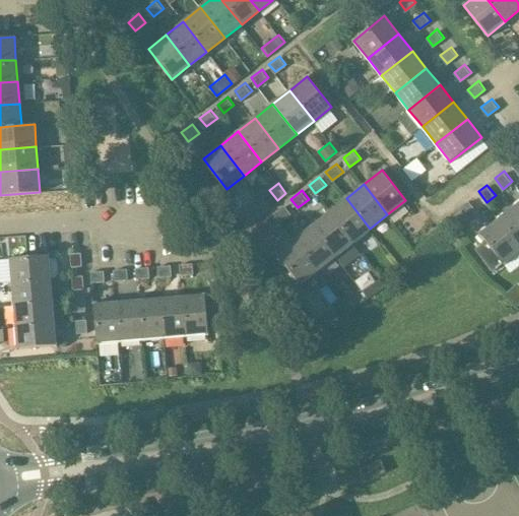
[(370,229),(346,198),(329,211),(352,242),(370,229)]
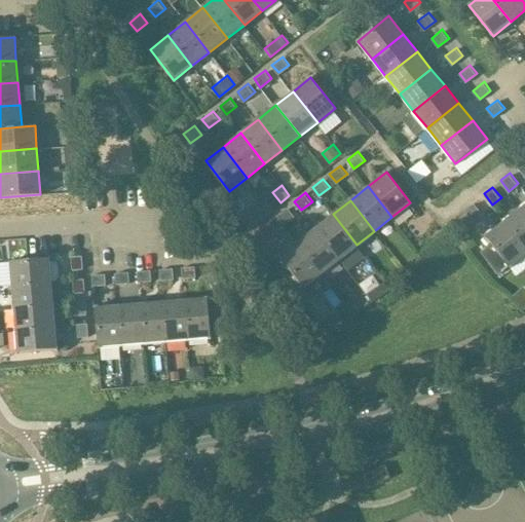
[(464,209),(473,219),(483,212),(474,201),(464,209)]
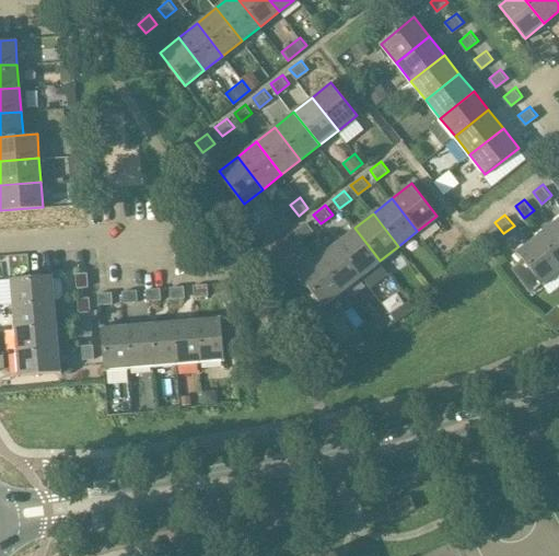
[(314,229),(306,220),(295,228),(302,238),(314,229)]
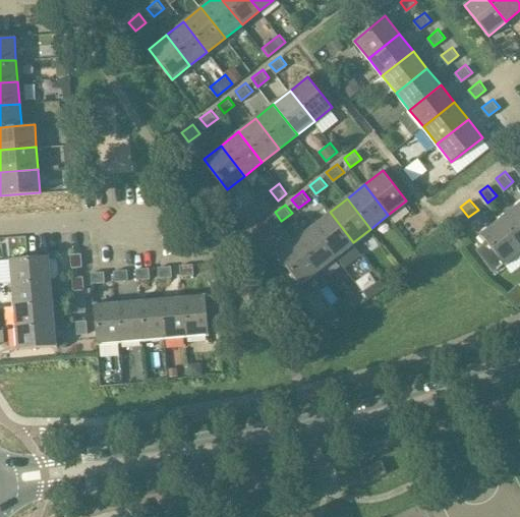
[(519,209),(516,205),(499,218),(519,244),(519,209)]
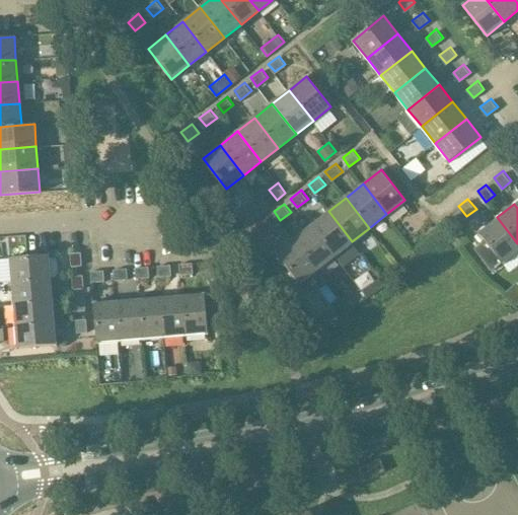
[(352,241),(328,211),(311,225),(335,255),(352,241)]
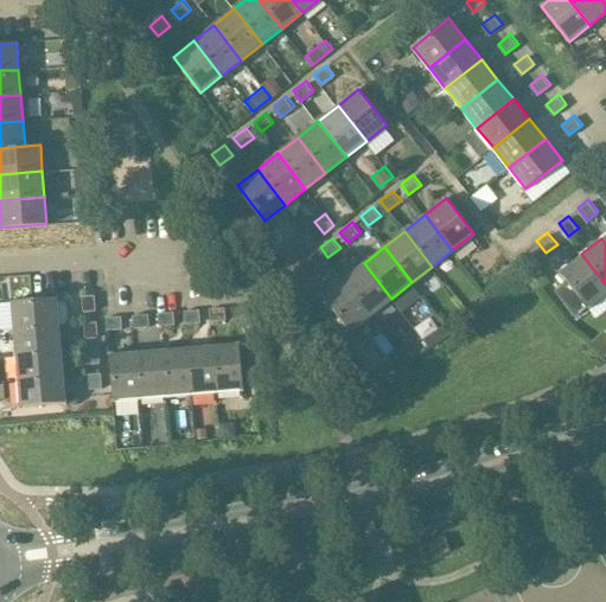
[(605,285),(581,254),(560,270),(568,280),(555,289),(576,316),(605,293),(605,285)]
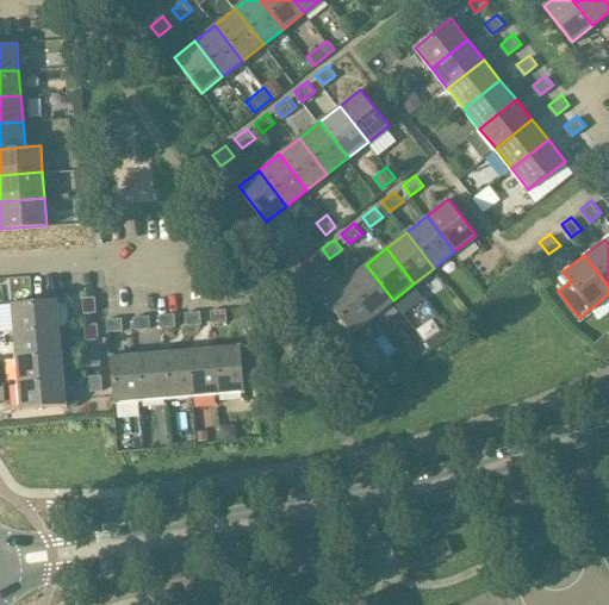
[(321,266),(312,256),(300,266),(309,275),(321,266)]
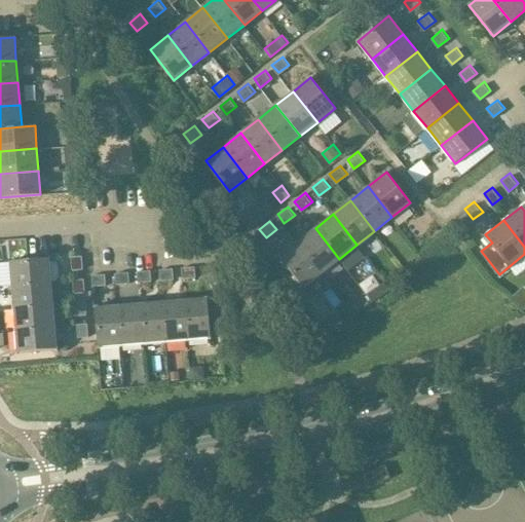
[(339,259),(315,228),(298,241),(322,272),(339,259)]
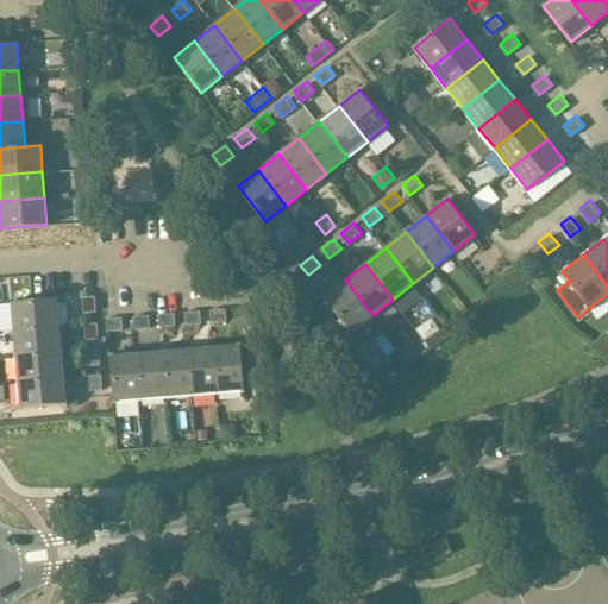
[(324,296),(351,332),(373,315),(345,280),(324,296)]
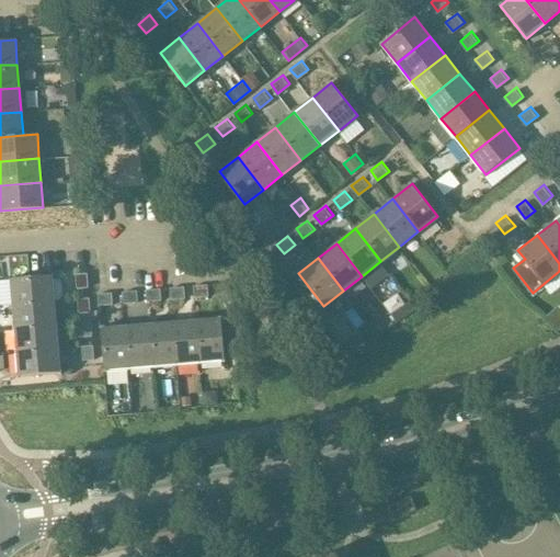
[(76,273),(77,286),(89,286),(88,272),(76,273)]
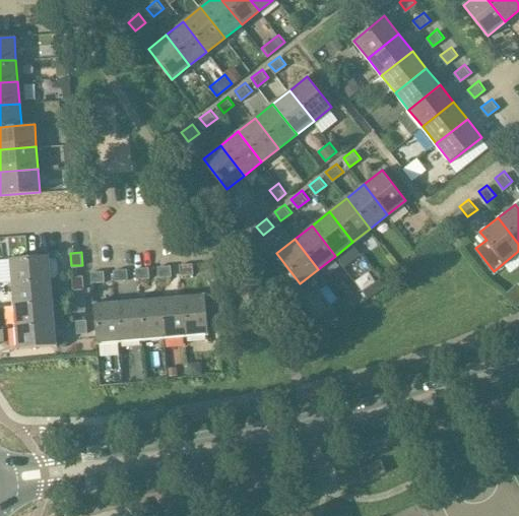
[(49,255),(9,259),(11,281),(51,278),(49,255)]
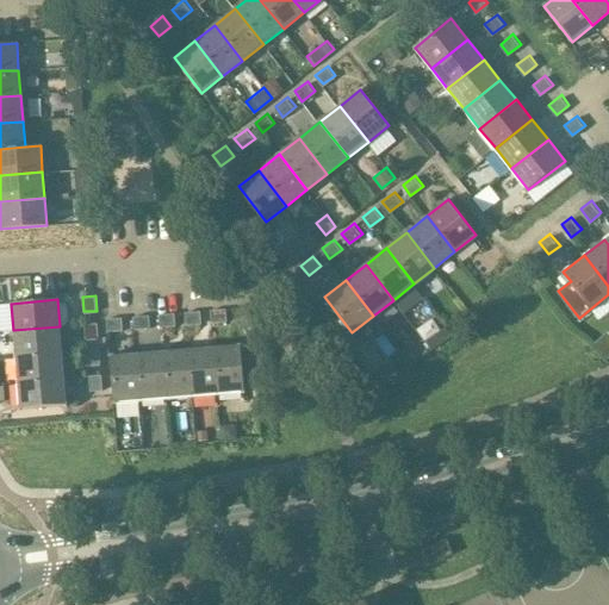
[(228,319),(227,307),(211,309),(212,320),(228,319)]
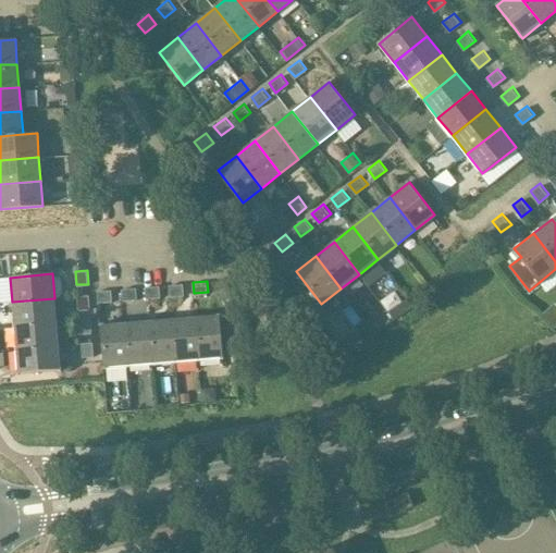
[(183,282),(169,283),(170,295),(185,294),(183,282)]
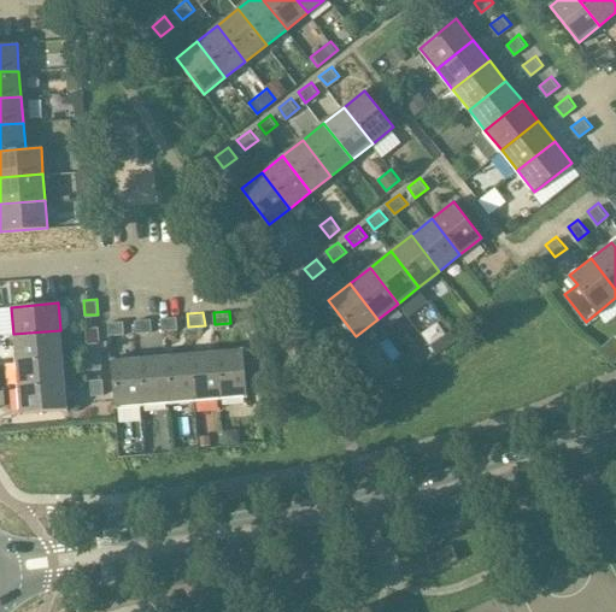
[(179,327),(177,315),(160,316),(162,329),(179,327)]
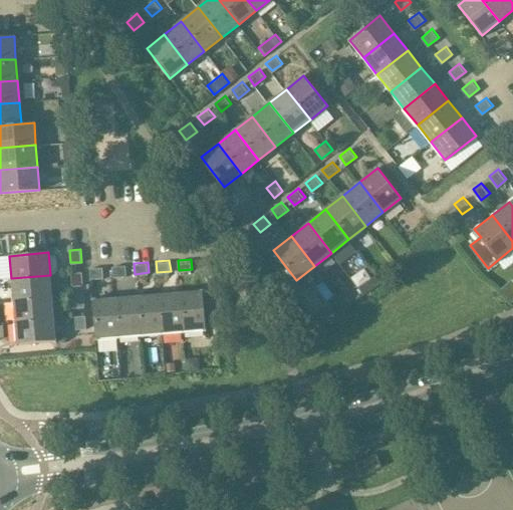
[(112,265),(113,276),(126,274),(125,264),(112,265)]
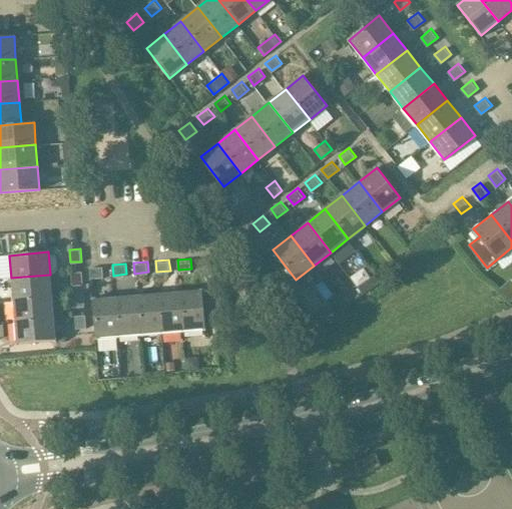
[(104,276),(103,266),(89,267),(91,278),(104,276)]
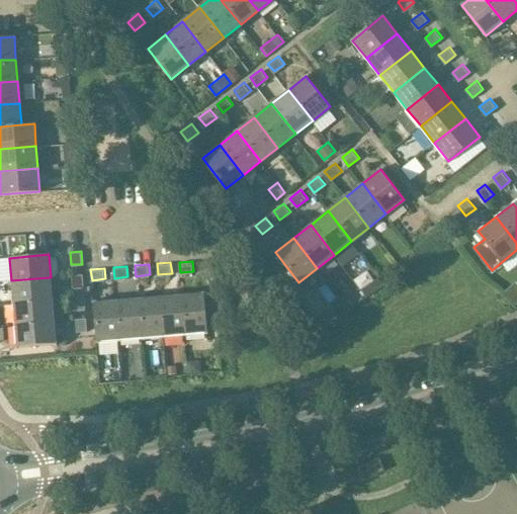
[(83,273),(72,274),(73,287),(84,286),(83,273)]
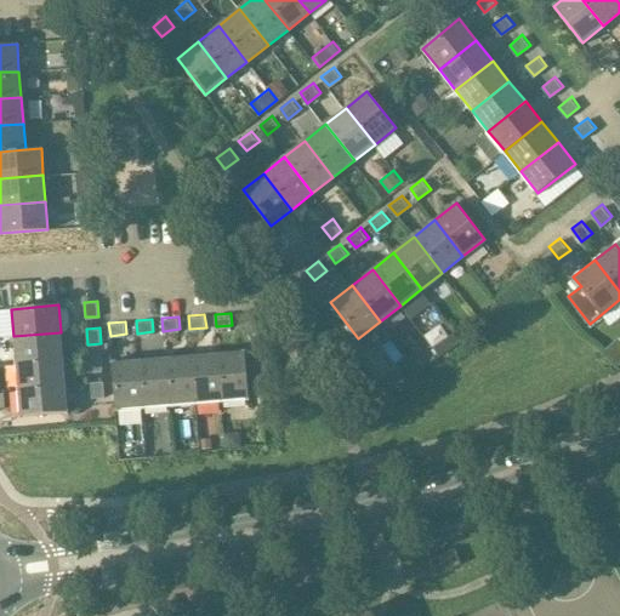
[(61,332),(13,336),(16,361),(63,358),(61,332)]
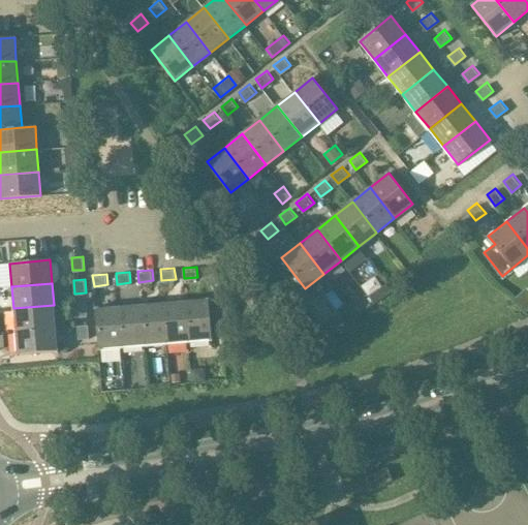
[(209,299),(185,301),(188,340),(212,338),(209,299)]
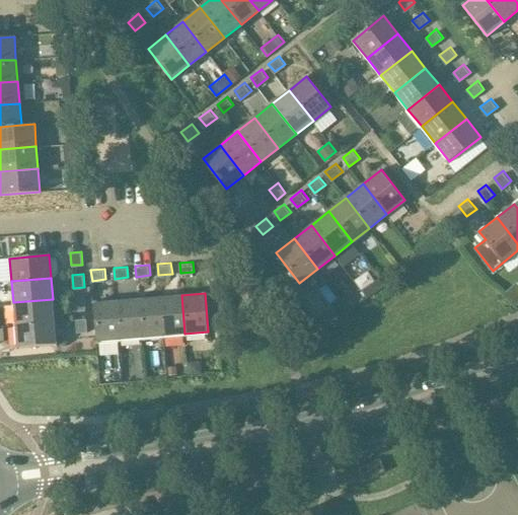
[(181,295),(159,296),(163,336),(185,334),(181,295)]
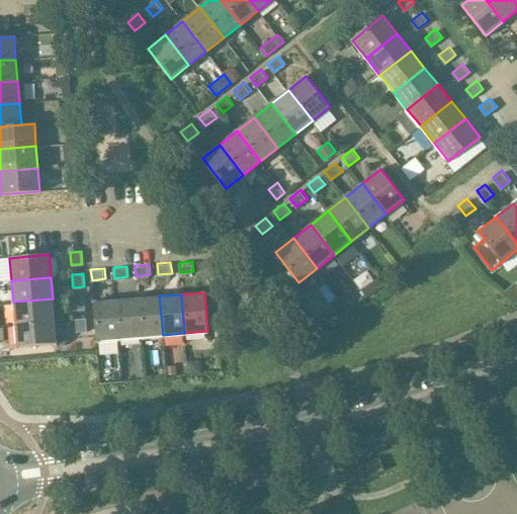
[(73,296),(75,310),(85,309),(84,295),(73,296)]
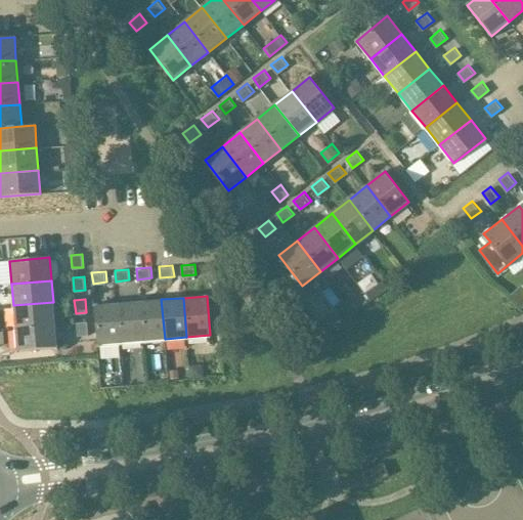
[(142,341),(165,339),(161,299),(139,301),(142,341)]
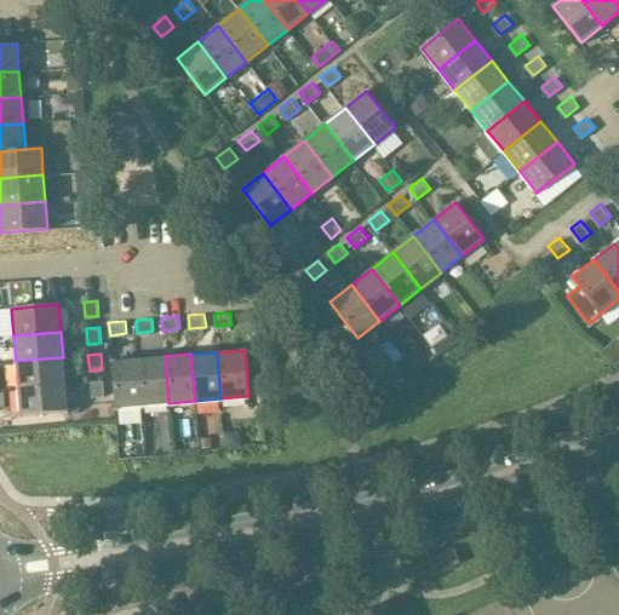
[(165,356),(138,358),(142,406),(168,403),(165,356)]
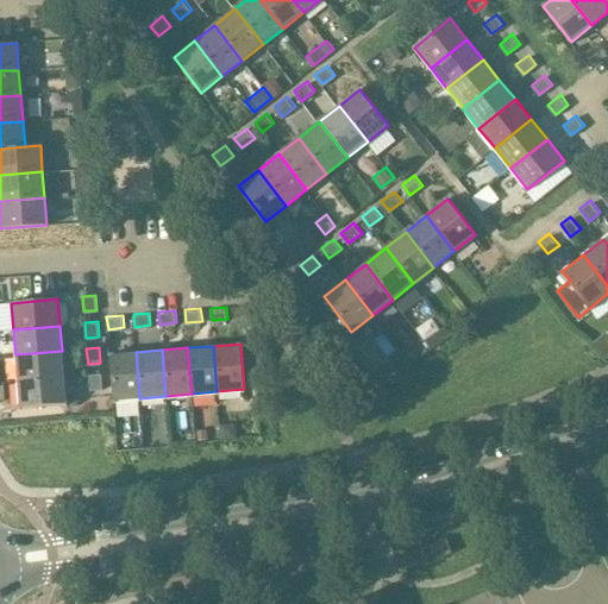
[(16,354),(18,381),(64,377),(62,351),(16,354)]
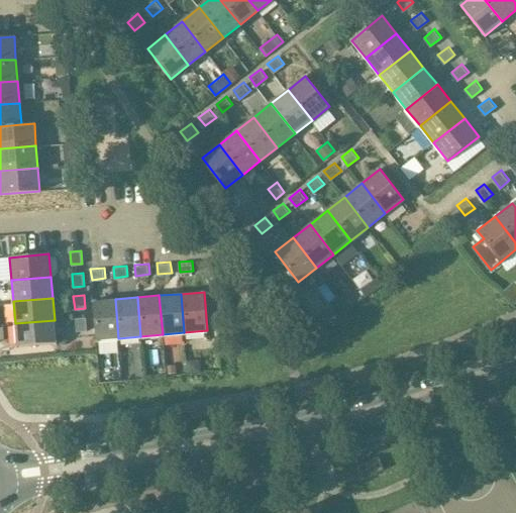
[(93,301),(97,340),(118,338),(115,299),(93,301)]
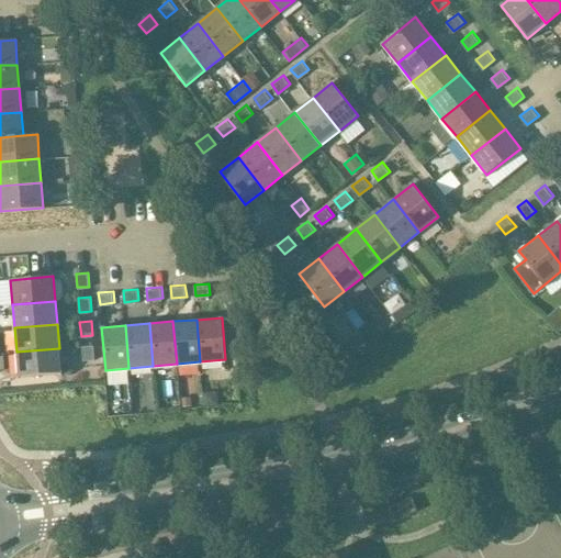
[(83,359),(94,358),(93,344),(81,345),(83,359)]
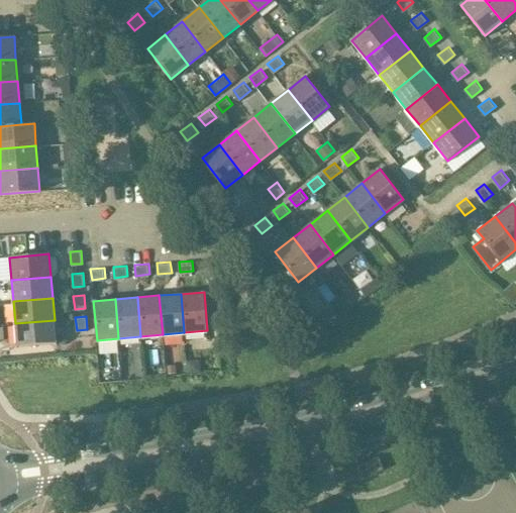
[(57,343),(55,320),(15,323),(17,345),(57,343)]
